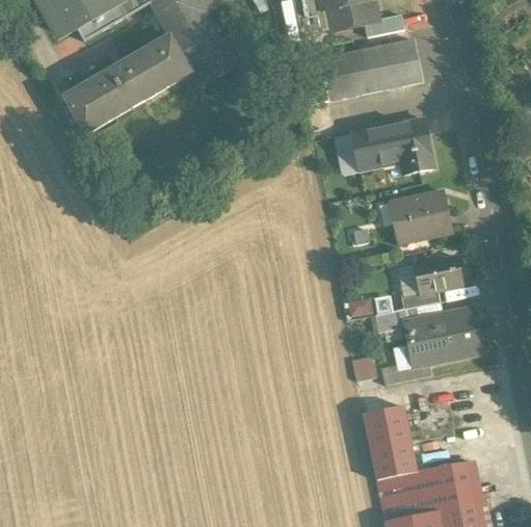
[(152,1),(151,0),(44,0),(63,33),(76,26),(84,41),(152,1)]
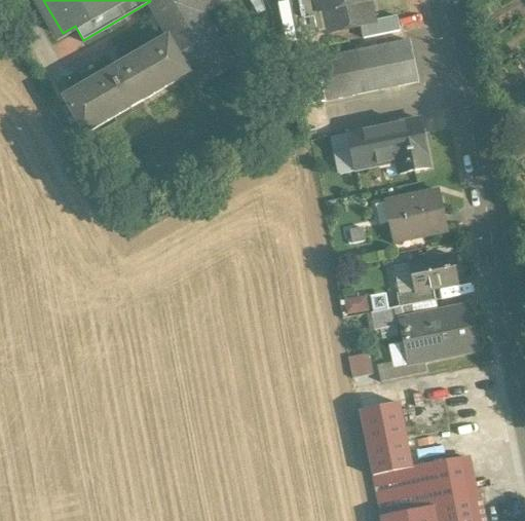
[(149,0),(150,1),(170,35),(190,71),(197,83),(233,62),(203,9),(220,0),(149,0)]
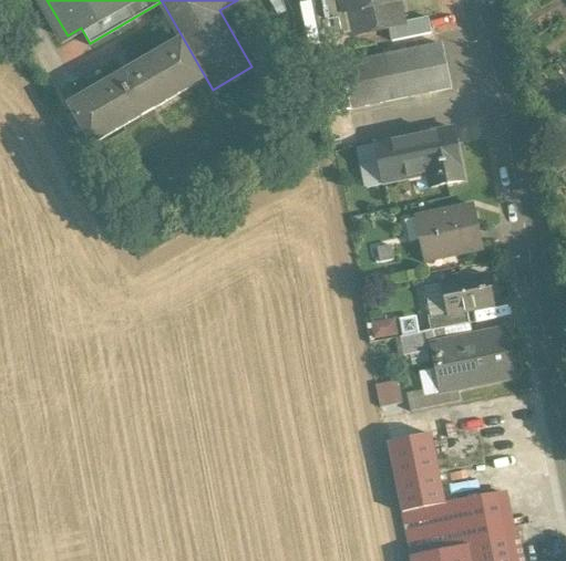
[(342,0),(345,10),(346,10),(350,33),(404,22),(400,0),(342,0)]
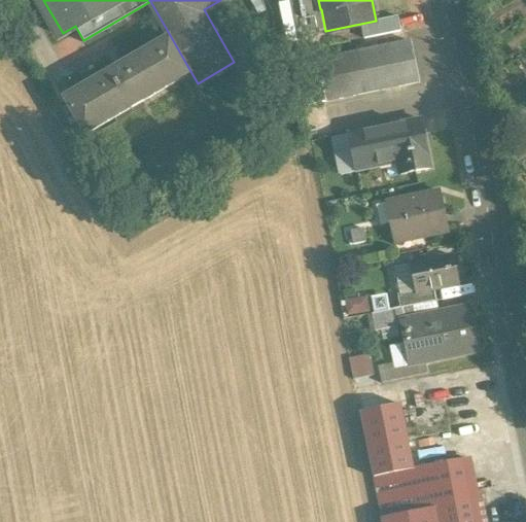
[(170,35),(65,95),(85,131),(190,71),(170,35)]
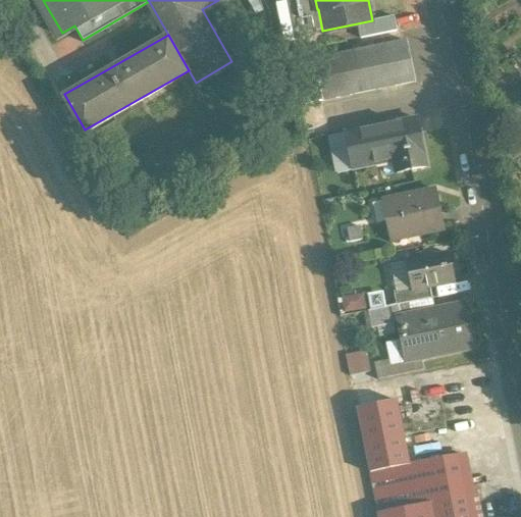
[(408,38),(314,57),(322,98),(416,79),(408,38)]
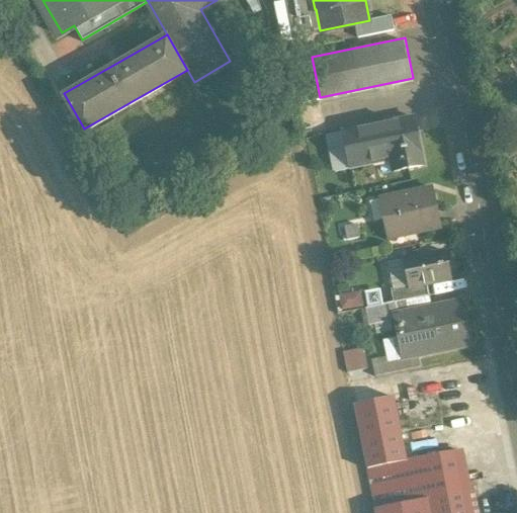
[(312,57),(294,61),(303,100),(320,97),(312,57)]
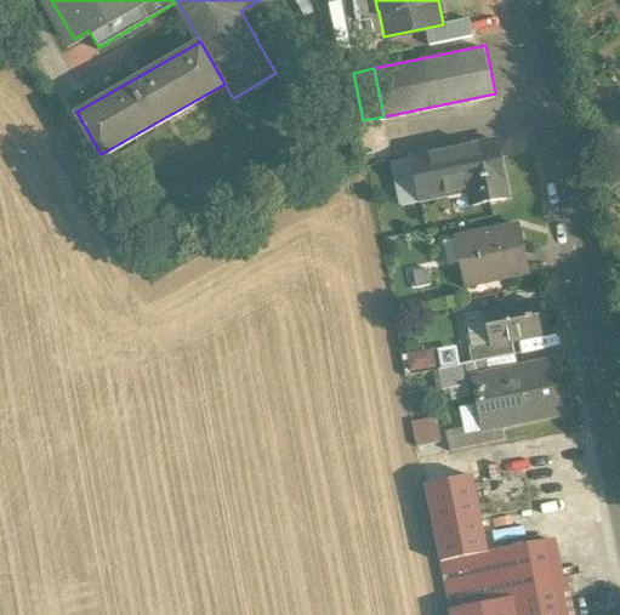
[(496,137),(411,155),(420,198),(451,192),(449,182),(467,178),(472,203),(508,194),(496,137)]
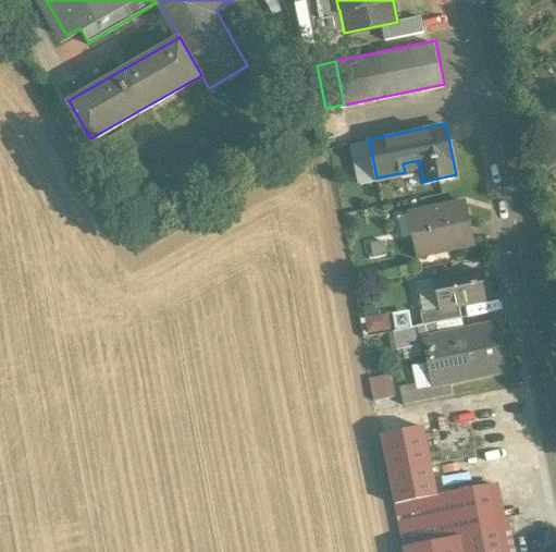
[(360,181),(377,178),(369,139),(351,143),(360,181)]
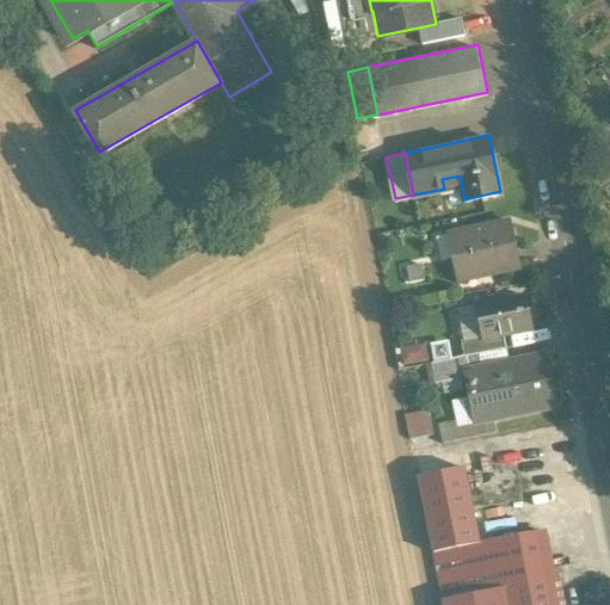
[(510,218),(448,232),(457,273),(497,264),(498,270),(519,265),(510,218)]
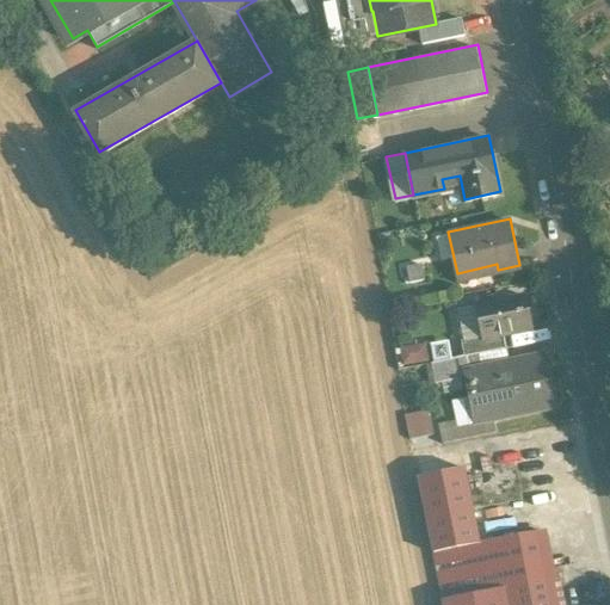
[(497,264),(457,273),(458,281),(498,273),(498,270),(497,264)]
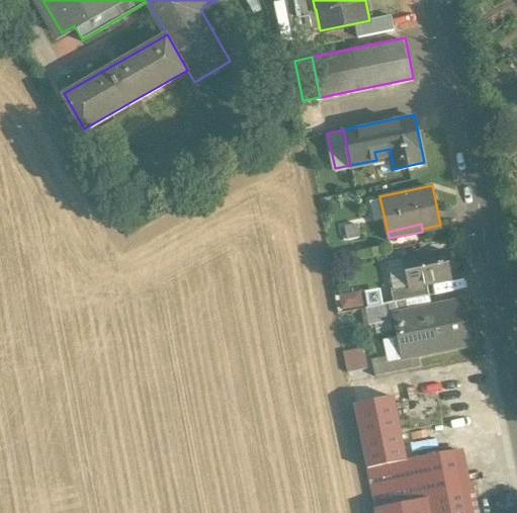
[(445,249),(404,257),(409,283),(410,285),(427,281),(451,276),(445,249)]
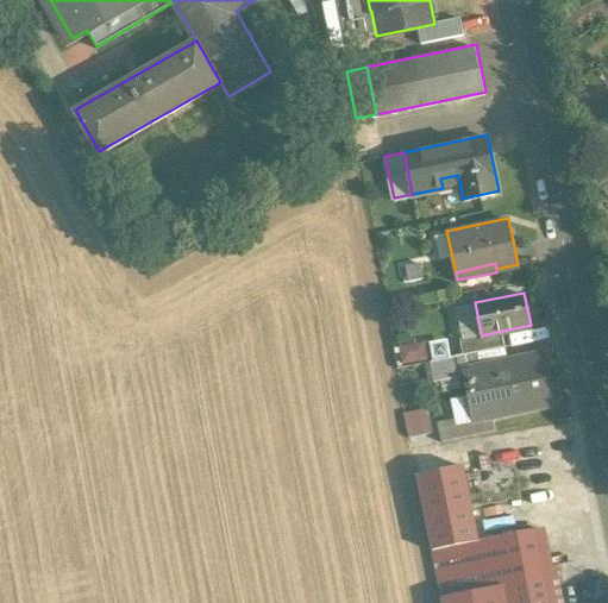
[(502,331),(482,335),(481,333),(471,335),(475,350),(505,344),(502,331)]
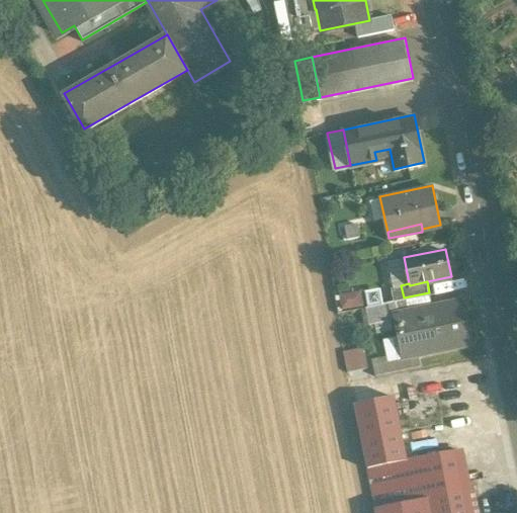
[(458,298),(396,312),(404,355),(467,342),(458,298)]
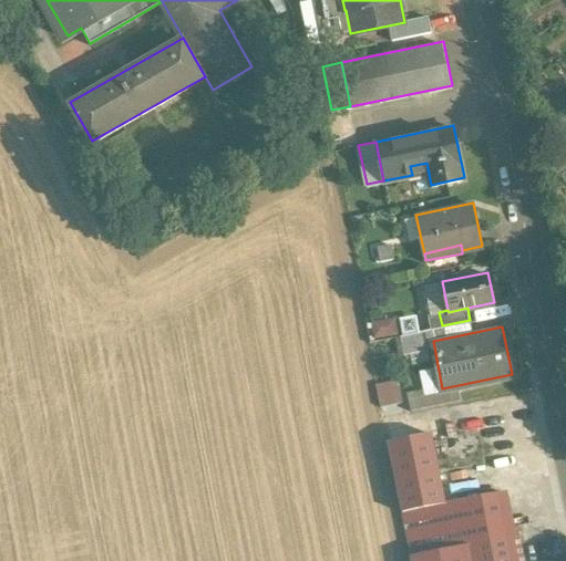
[(398,377),(376,383),(379,404),(402,400),(398,377)]
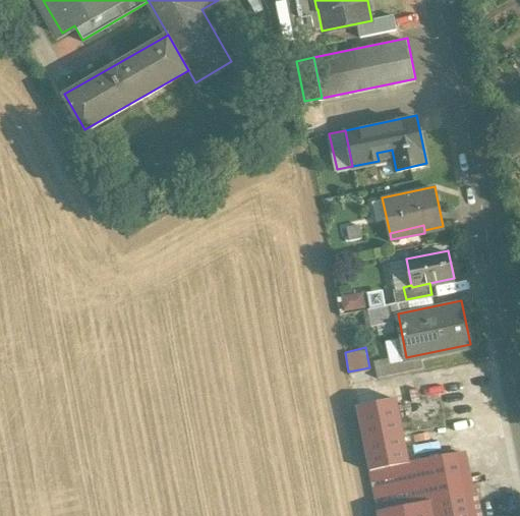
[(395,397),(356,404),(378,515),(472,515),(460,450),(408,461),(395,397)]
